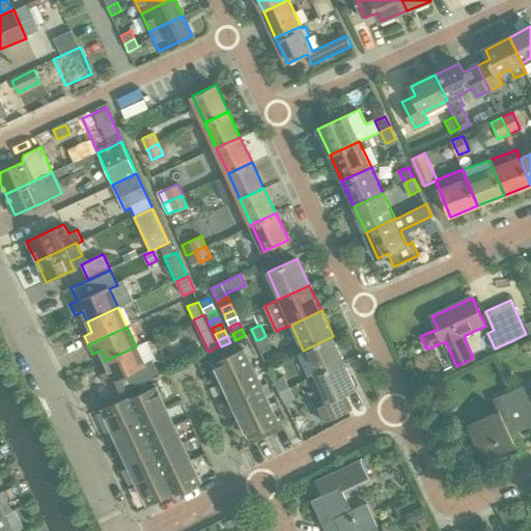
[(261,353),(271,347),(266,336),(260,339),(256,340),(261,353)]
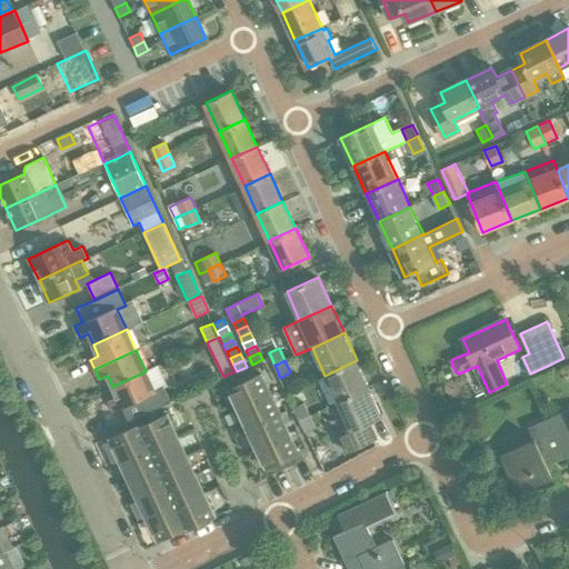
[(357,360),(325,376),(337,402),(369,387),(357,360)]
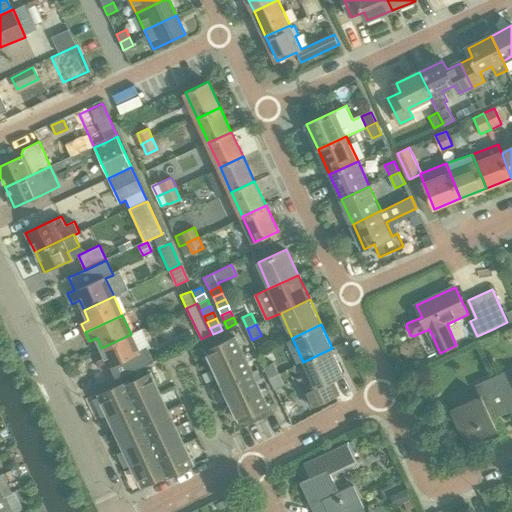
[(106,358),(99,361),(103,371),(110,367),(115,379),(154,361),(148,350),(140,353),(131,334),(101,348),(106,358)]
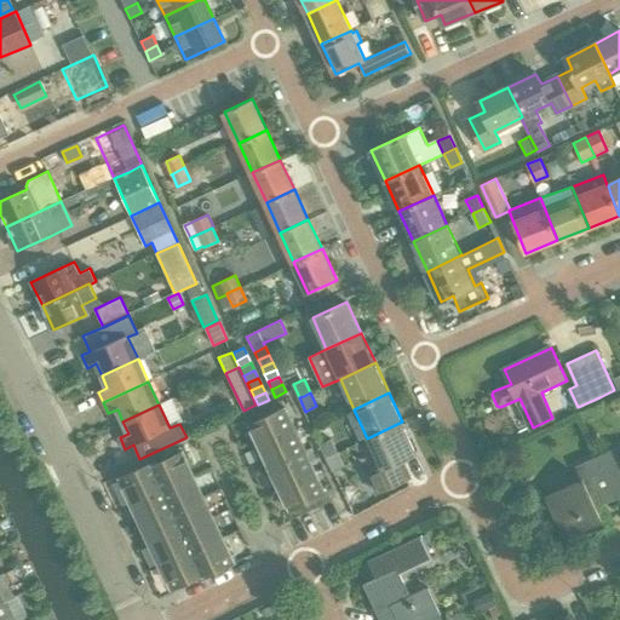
[(259,446),(294,429),(285,408),(250,424),(259,446)]
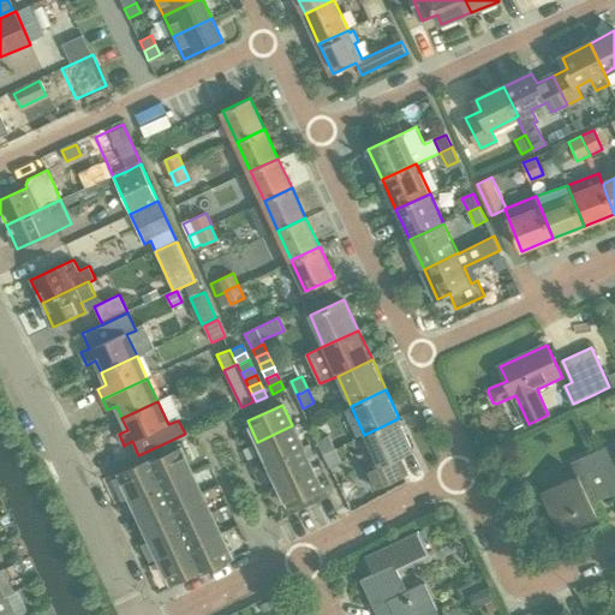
[(399,418),(364,435),(377,463),(365,470),(374,488),(406,472),(399,457),(413,449),(399,418)]
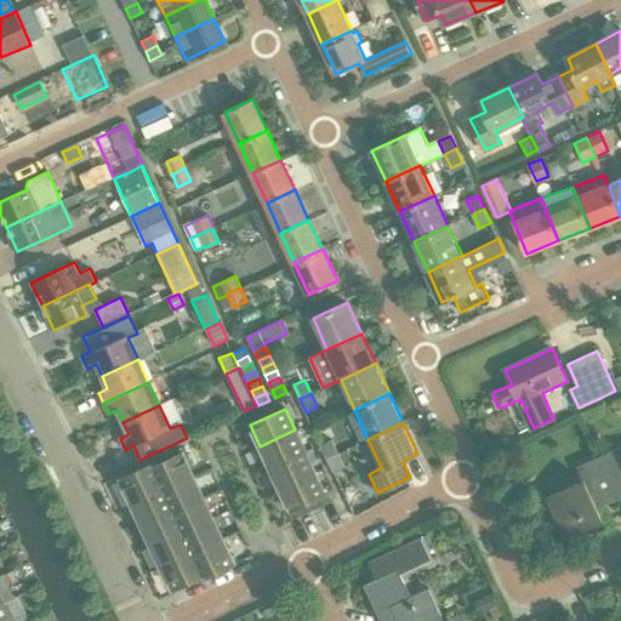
[(269,467),(285,460),(305,451),(295,429),(260,446),(269,467)]
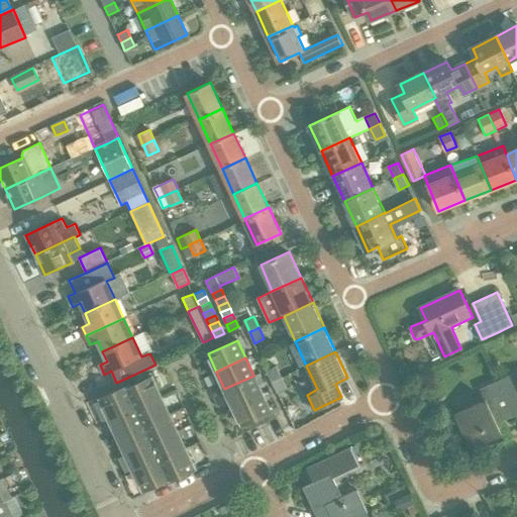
[(272,381),(282,377),(277,366),(267,371),(272,381)]
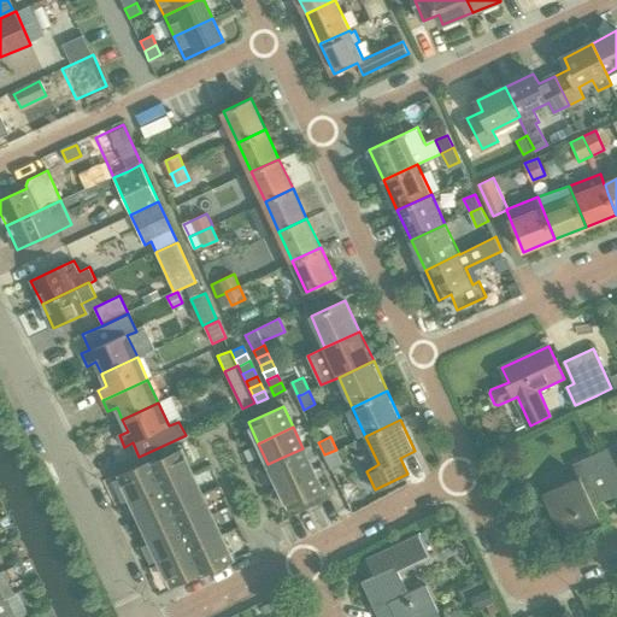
[(616,442),(597,452),(616,494),(616,493),(616,442)]
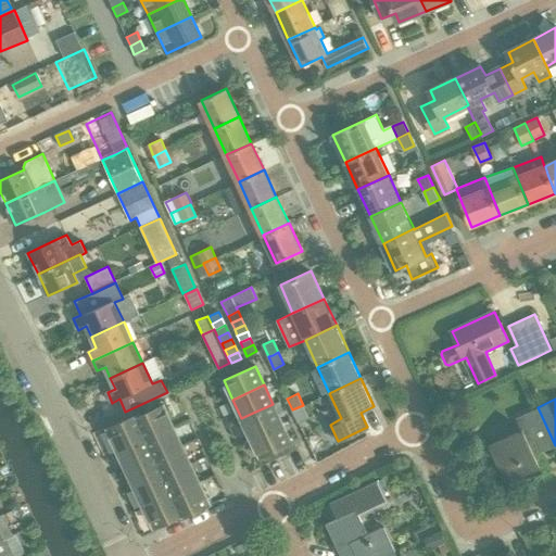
[(174,427),(163,404),(139,416),(139,414),(135,415),(146,439),(147,440),(174,427)]
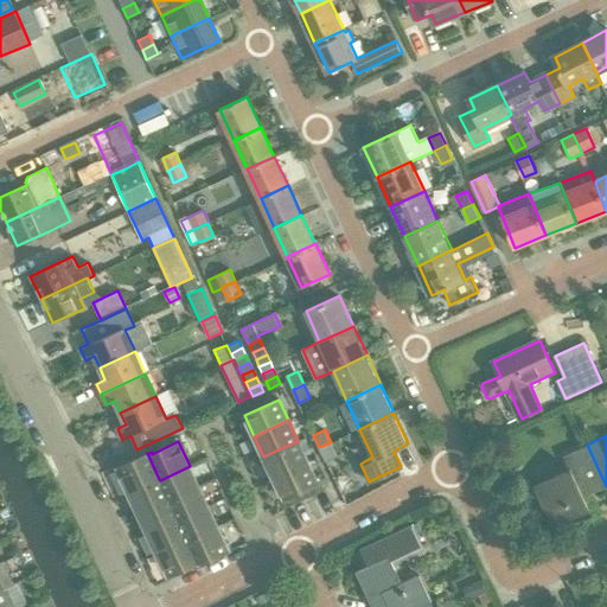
[(274,478),(288,471),(308,461),(298,441),(279,449),(263,457),(274,478)]
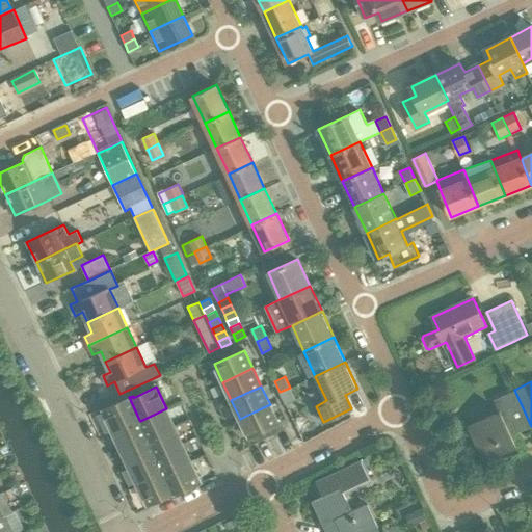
[(286,404),(295,400),(290,388),(280,392),(286,404)]
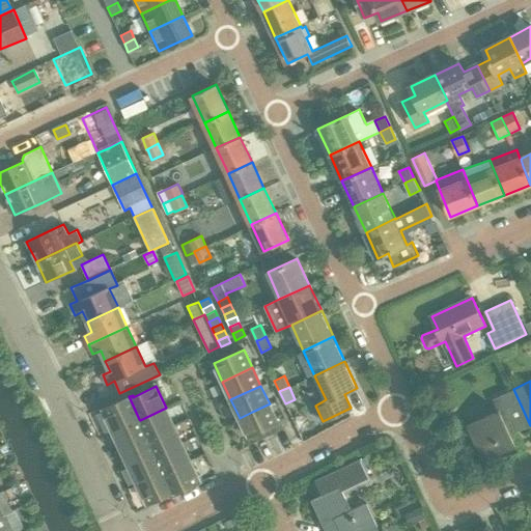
[(484,459),(516,445),(511,434),(530,425),(513,389),(494,398),(499,410),(469,423),(484,459)]
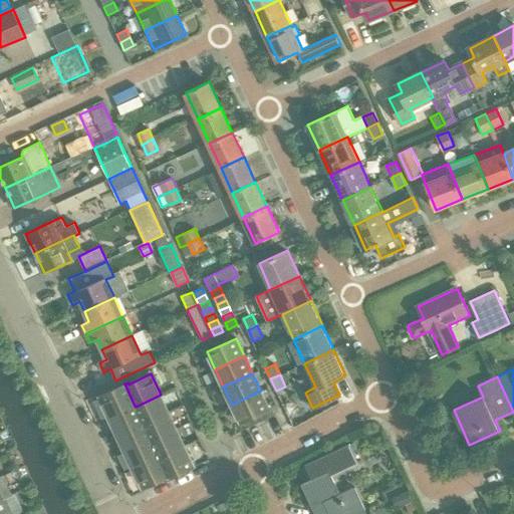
[(109,417),(135,406),(124,383),(99,396),(109,417)]
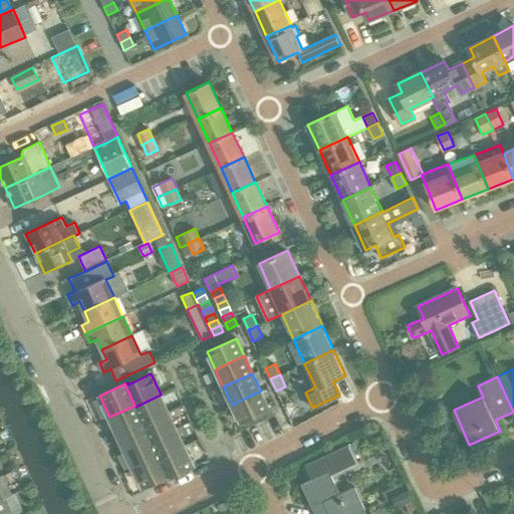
[(272,416),(261,391),(244,399),(232,405),(243,430),(272,416)]
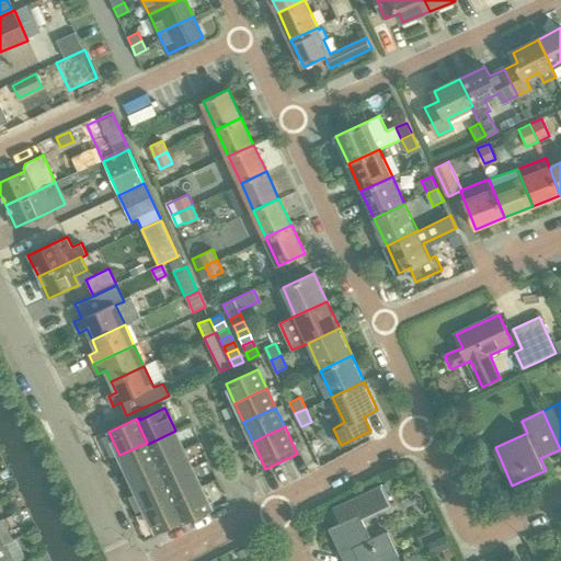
[(157,462),(184,449),(175,431),(148,444),(156,460),(157,462)]
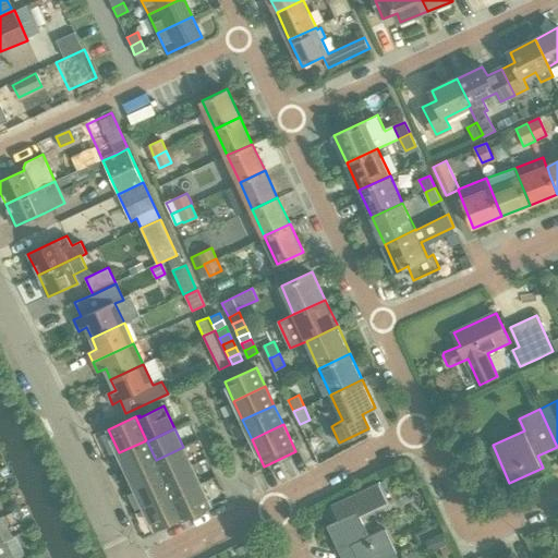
[(155,458),(147,441),(146,440),(119,452),(126,471),(155,458)]
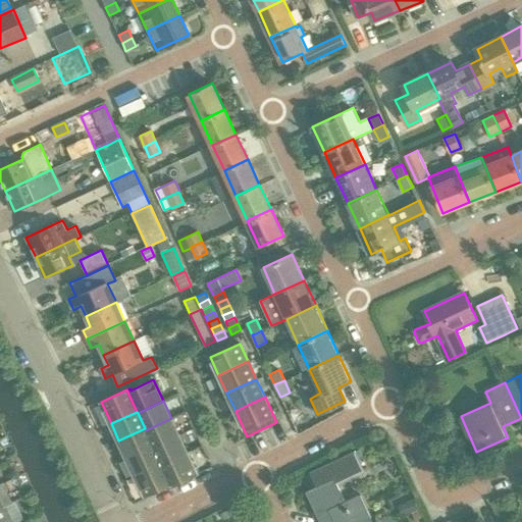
[(153,448),(179,435),(171,418),(146,430),(152,446),(153,448)]
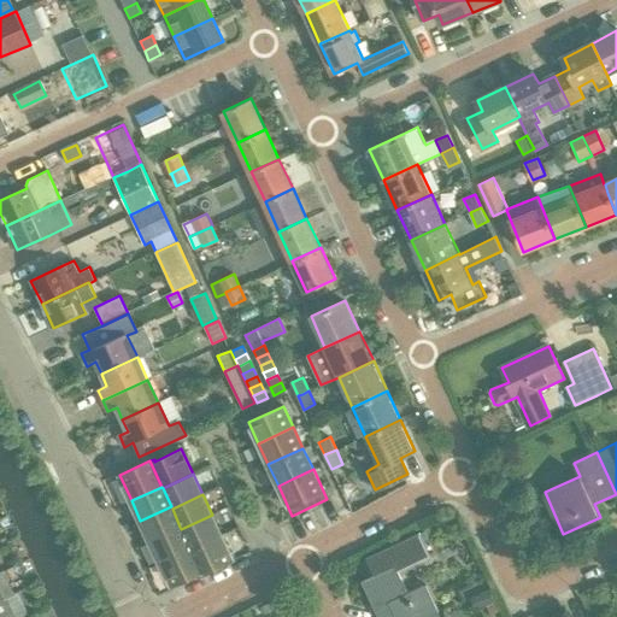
[(180,527),(172,509),(171,506),(140,521),(150,541),(180,527)]
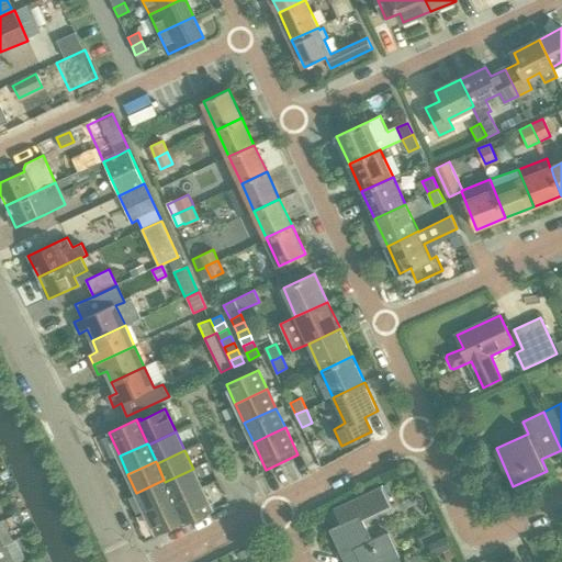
[(173,499),(201,486),(193,469),(165,482),(172,497),(173,499)]
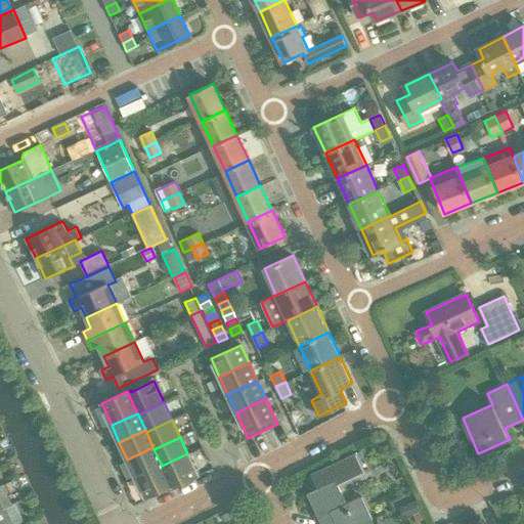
[(161,464),(154,449),(153,447),(127,460),(135,476),(161,464)]
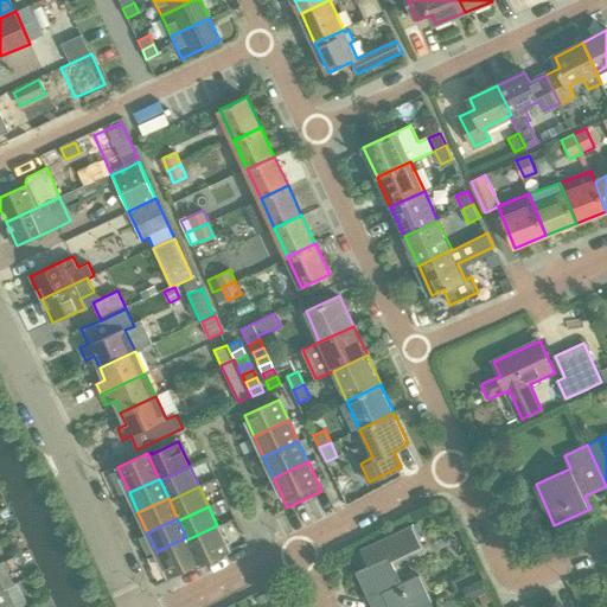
[(199,564),(229,550),(217,525),(187,540),(199,564)]
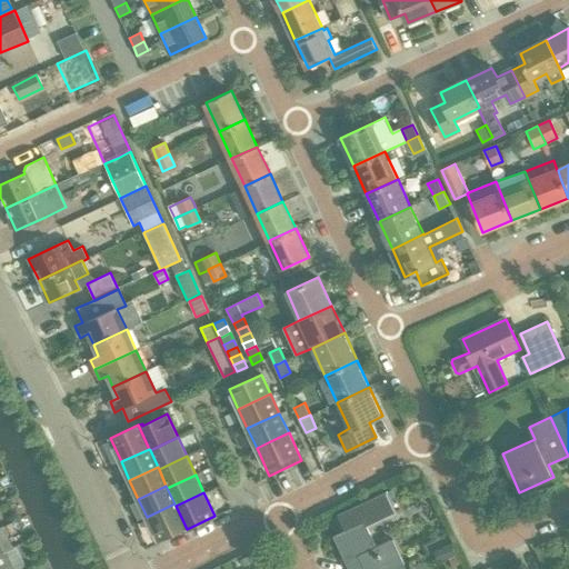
[(348,568),(406,568),(391,537),(376,545),(365,522),(393,509),(386,492),(337,515),(345,530),(332,536),(348,568)]
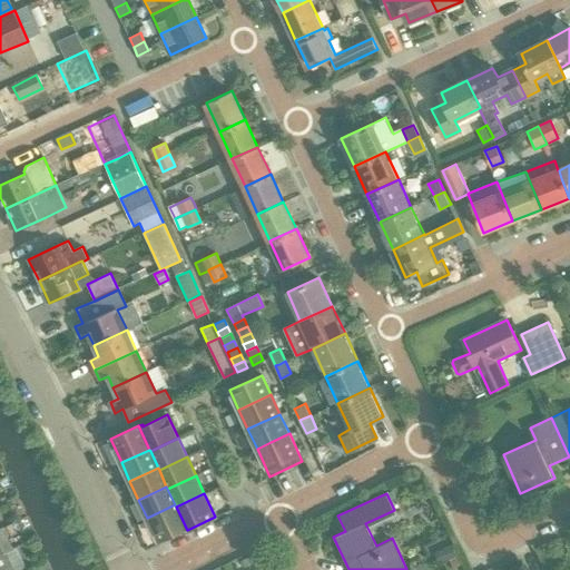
[(187,530),(176,507),(175,504),(147,518),(158,541),(183,530),(183,532),(187,530)]
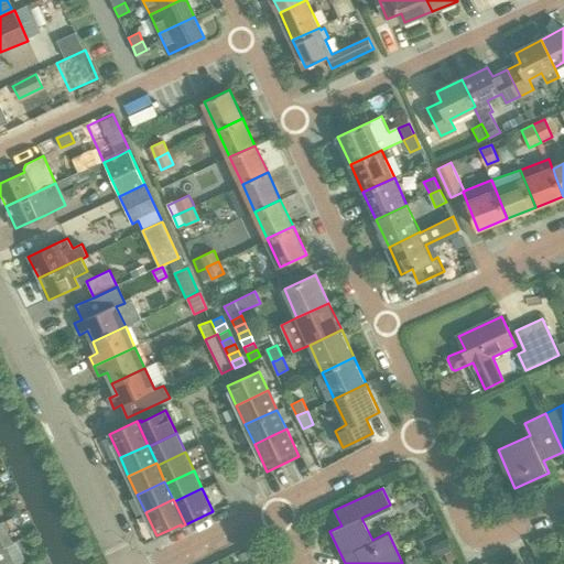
[(0,523),(0,549),(6,546),(6,548),(13,543),(3,522),(0,523)]
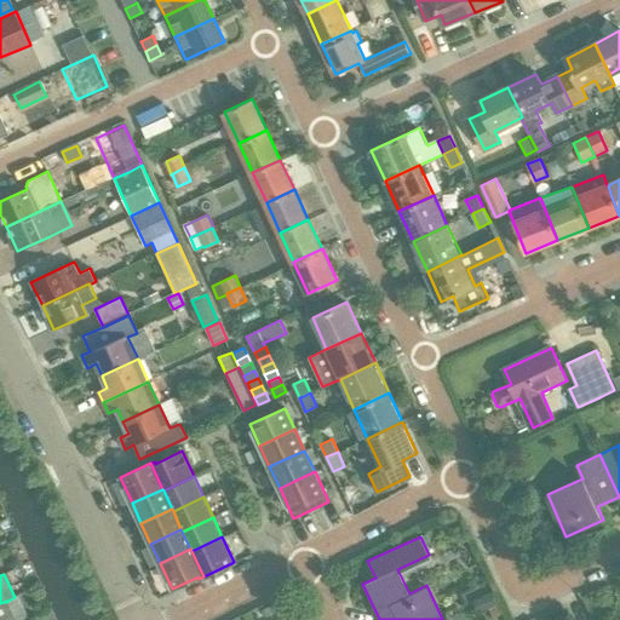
[(492,592),(472,601),(478,614),(497,606),(492,592)]
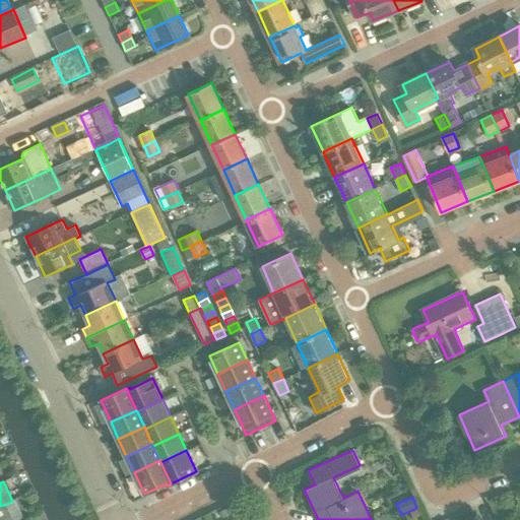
[(0,519),(12,519),(5,504),(0,506),(0,519)]
